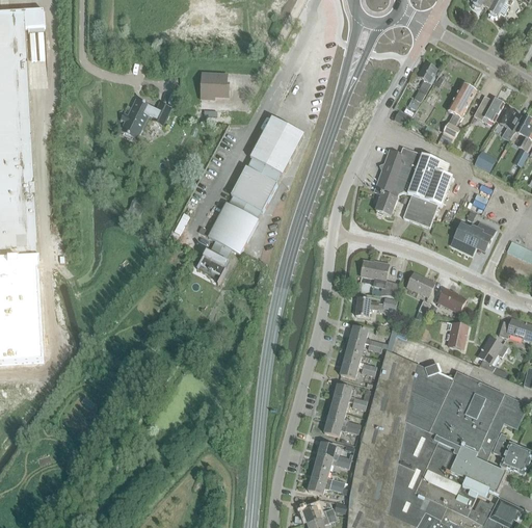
[(474,0),(473,2),(474,2),(475,5),(478,6),(480,6),(485,8),(489,0),(474,0)]
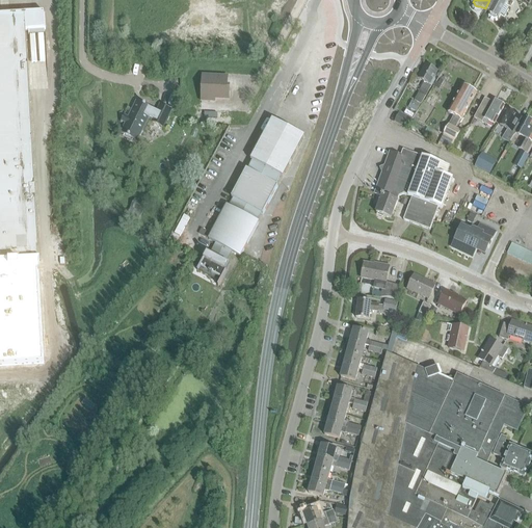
[(489,0),(485,8),(490,11),(491,14),(495,16),(497,15),(498,16),(500,11),(504,14),(508,6),(505,4),(507,0),(489,0)]
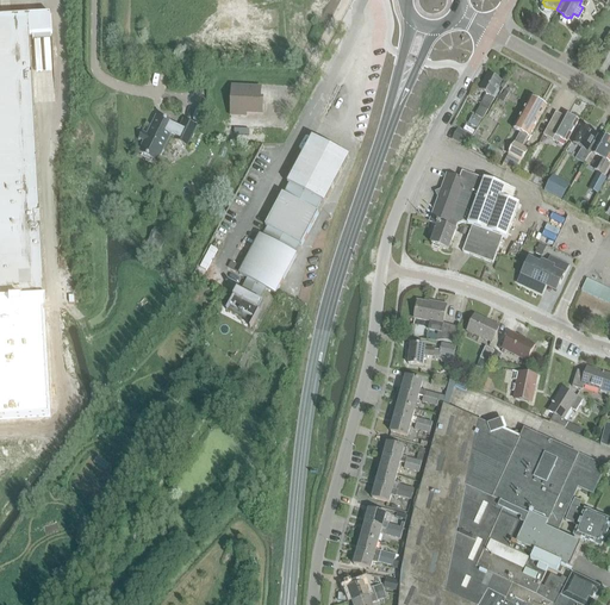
[(0,294),(43,293),(27,31),(51,30),(50,10),(0,12),(0,294)]
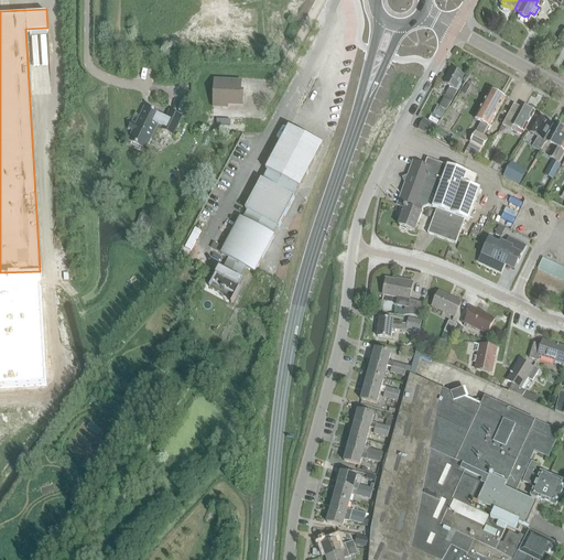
[(443,95),(438,103),(446,107),(451,98),(454,94),(462,81),(458,78),(463,71),(458,68),(457,66),(455,65),(453,65),(451,64),(443,79),(449,84),(443,95)]
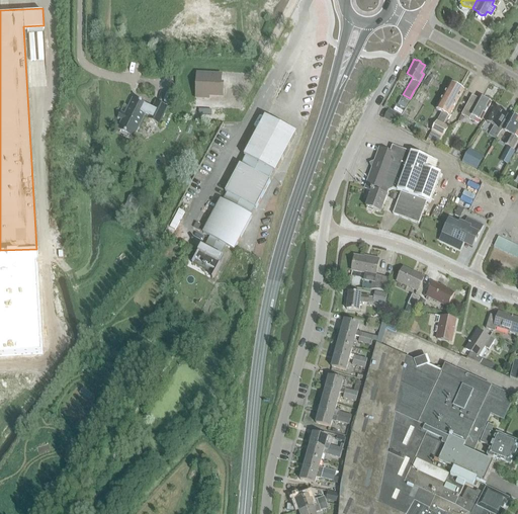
[(223,94),(224,80),(221,80),(222,71),(196,70),(195,95),(208,96),(208,93),(223,94)]
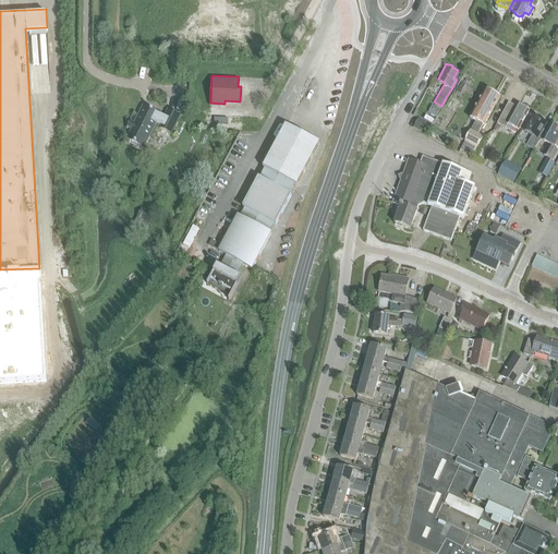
[(486,86),(484,85),(484,86),(485,86),(470,115),(475,118),(464,137),(458,134),(453,142),(460,146),(459,149),(471,156),(477,144),(483,133),(477,130),(482,121),(484,122),(498,94),(500,95),(500,94),(498,93),(494,91),(493,88),(489,86),(488,86),(486,86)]
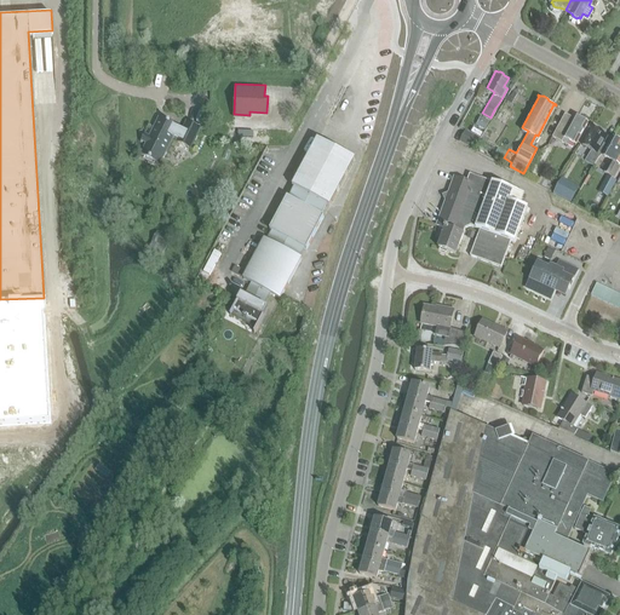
[(573,114),(564,109),(552,133),(566,141),(568,137),(575,141),(587,119),(574,113),(573,114)]
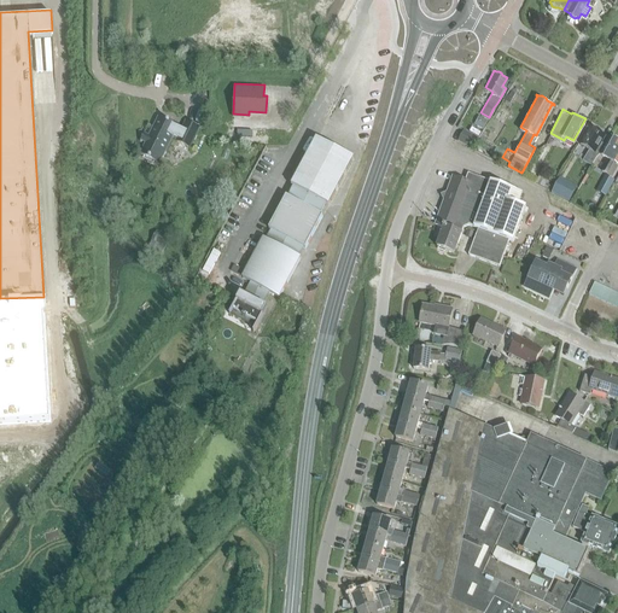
[(181,124),(157,112),(152,123),(153,124),(145,140),(139,151),(158,161),(163,150),(163,149),(170,133),(176,135),(175,138),(188,145),(199,123),(185,116),(181,124)]
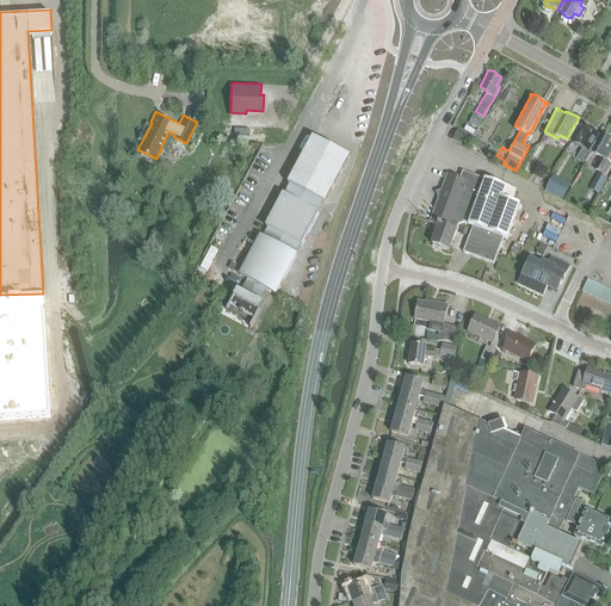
[(477,124),(482,117),(475,113),(471,122),(477,124)]
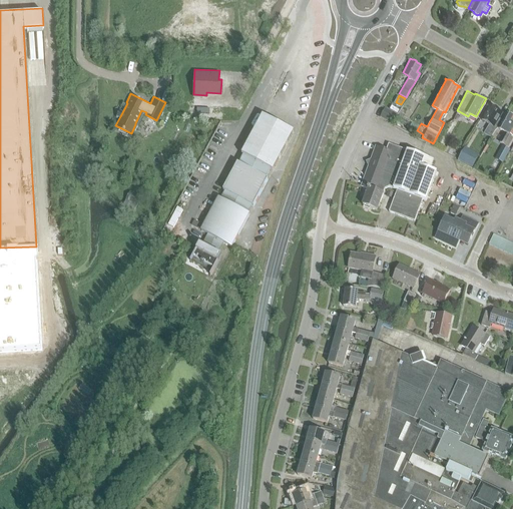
[(492,103),(490,102),(482,116),(491,121),(486,130),(491,133),(495,127),(494,126),(500,116),(498,115),(502,109),(497,106),(497,105),(493,102),(492,103)]
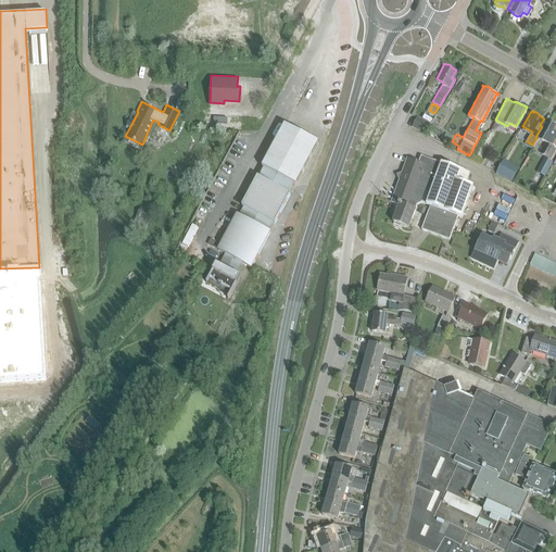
[(425,130),(430,121),(417,113),(412,124),(425,130)]
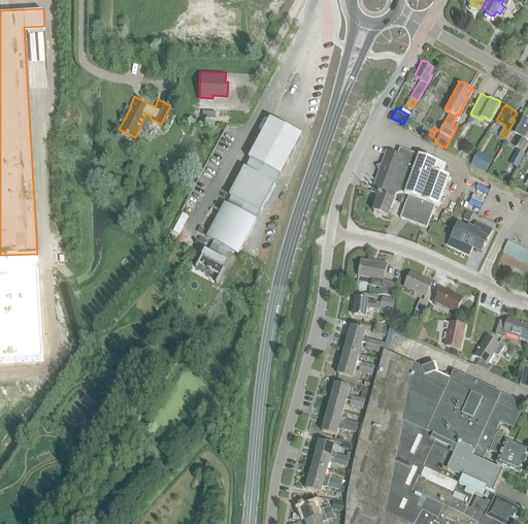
[(518,164),(526,149),(524,148),(527,138),(527,135),(527,117),(522,113),(514,130),(519,133),(514,143),(517,145),(509,160),(518,164)]
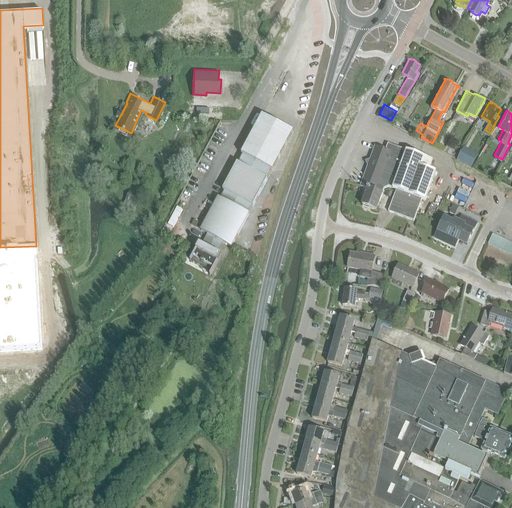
[(241,150),(243,151),(270,166),(272,167),(293,128),(262,111),(241,150)]
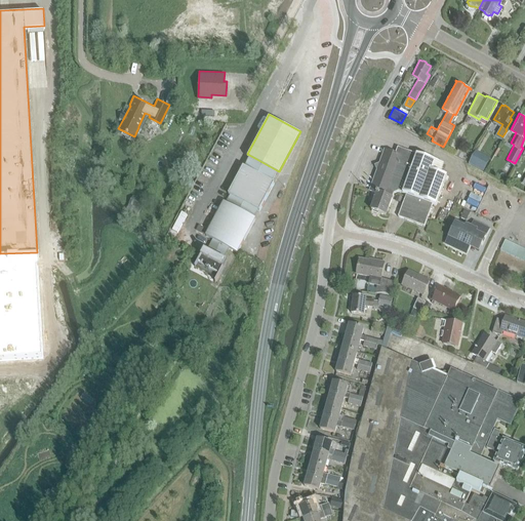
[(393,189),(394,190),(398,188),(406,191),(398,213),(423,223),(432,201),(436,202),(446,172),(440,170),(443,160),(416,151),(397,144),(395,151),(385,147),(380,159),(378,160),(376,166),(377,168),(370,188),(376,191),(377,190),(385,192),(388,186),(393,189)]
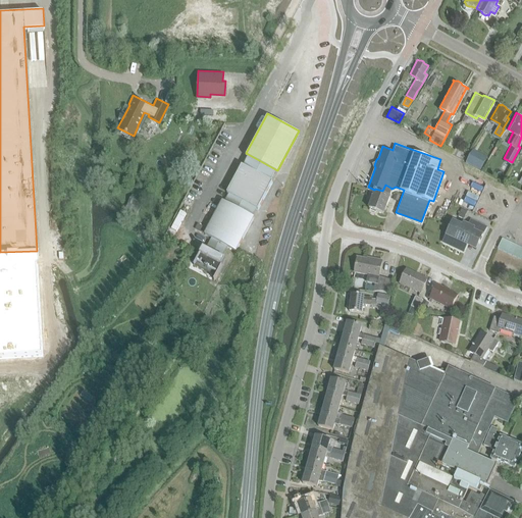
[(460,155),(463,150),(456,146),(453,151),(460,155)]
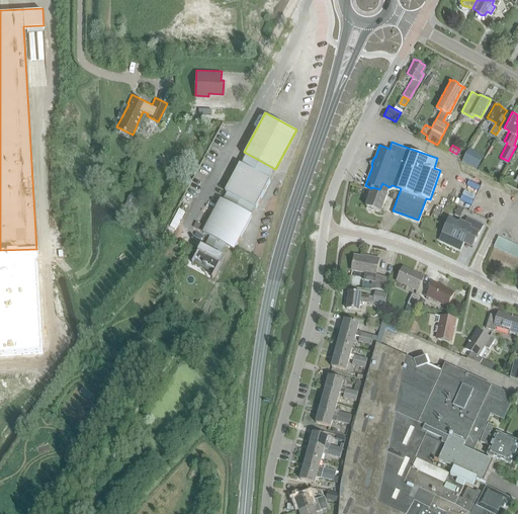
[(269,176),(273,168),(246,153),(241,162),(269,176)]
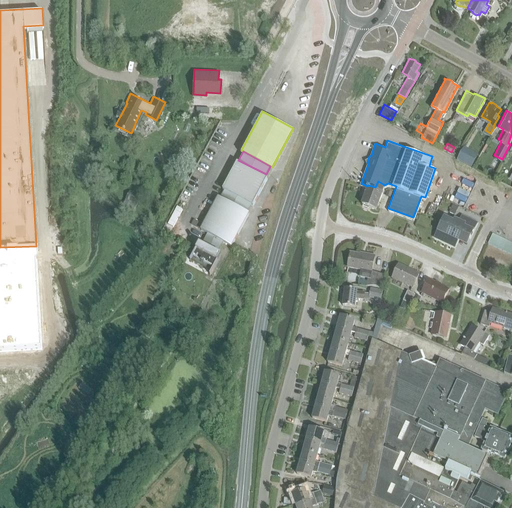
[(474,158),(459,151),(456,157),(470,164),(474,158)]
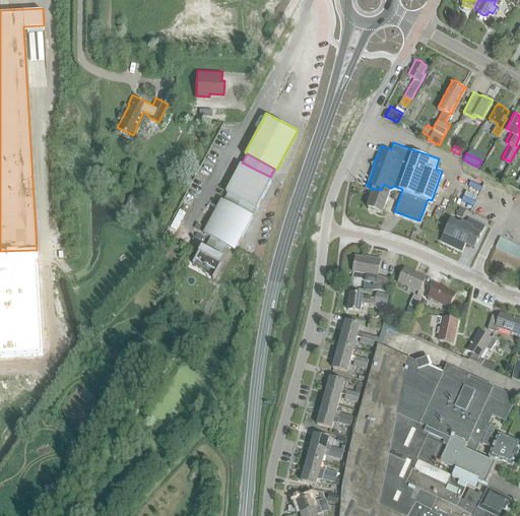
[(270,177),(242,163),(241,162),(225,189),(228,190),(255,204),(257,205),(271,178),(270,177)]
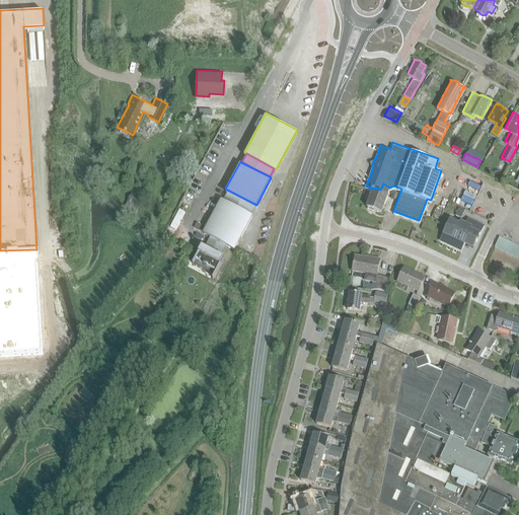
[(381,210),(389,188),(388,187),(383,184),(380,190),(373,188),(372,189),(367,204),(381,210)]
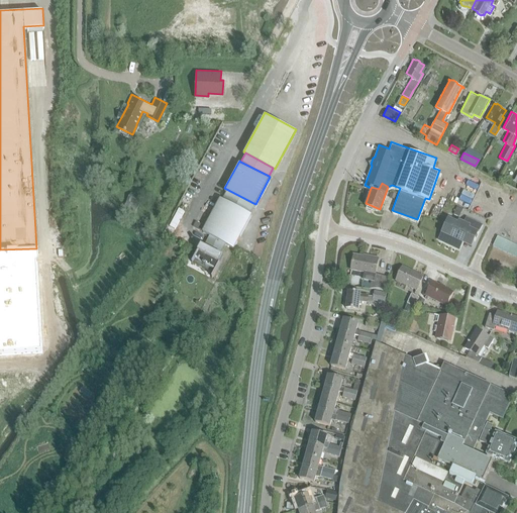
[(249,211),(253,203),(226,189),(222,197),(249,211)]
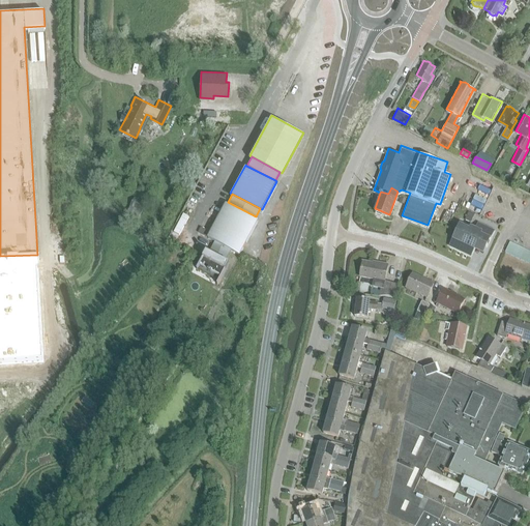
[(480,211),(486,199),(474,194),(468,206),(480,211)]
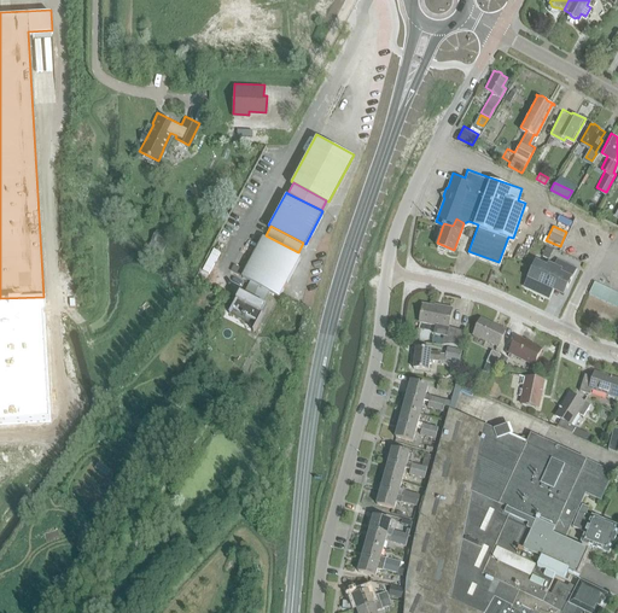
[(164,244),(169,233),(157,227),(151,237),(164,244)]
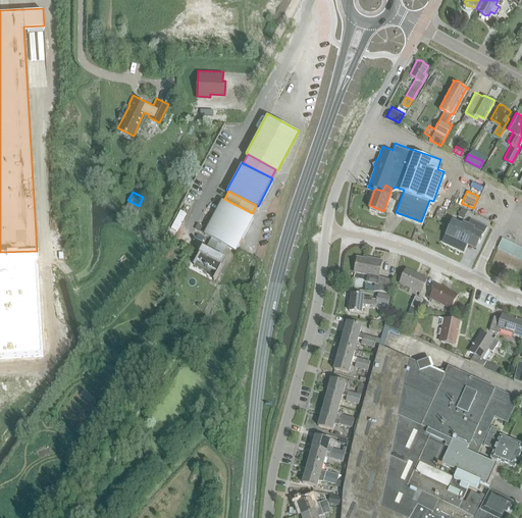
[(254,214),(252,213),(224,199),(222,197),(204,231),(236,249),(254,214)]
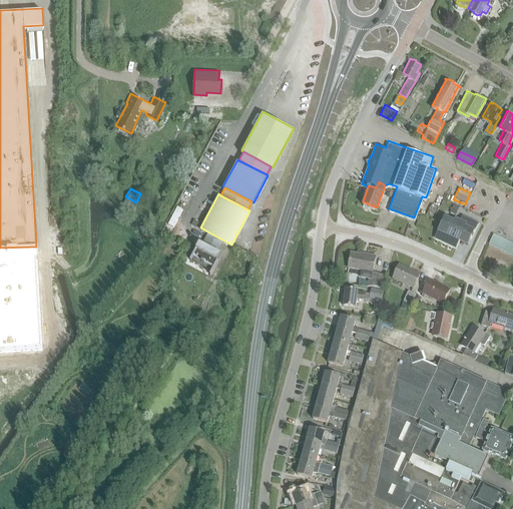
[(479,219),(462,211),(460,217),(455,214),(454,217),(445,213),(437,228),(438,228),(435,235),(455,245),(459,238),(468,243),(475,227),(479,219)]
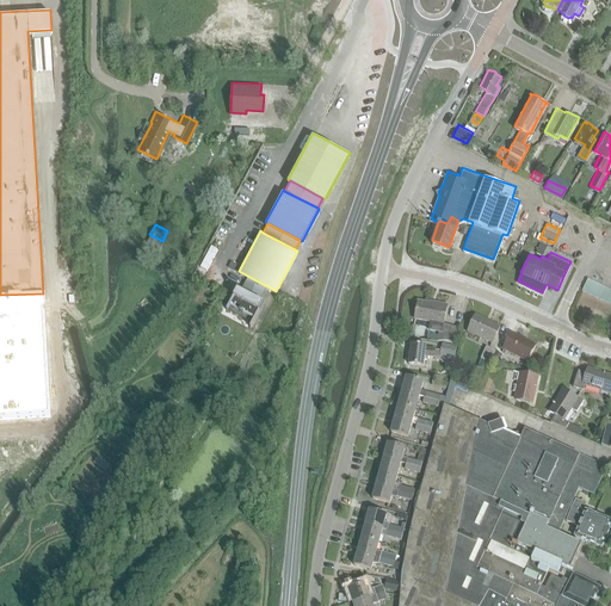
[(588,289),(593,278),(587,274),(581,286),(588,289)]
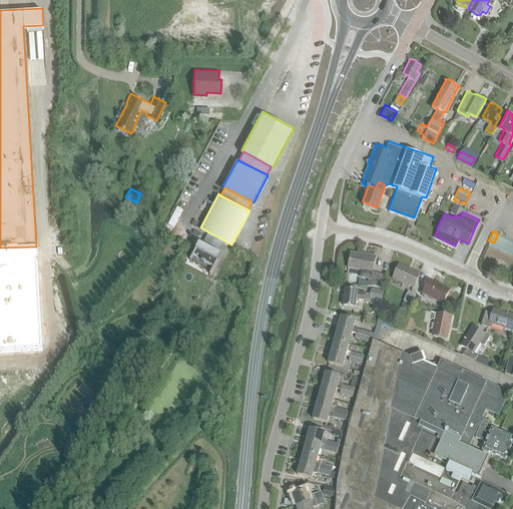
[(498,245),(503,235),(498,233),(494,242),(498,245)]
